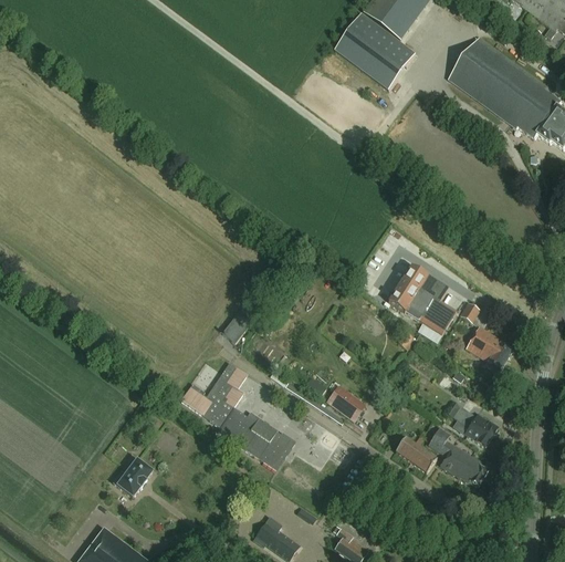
[(373,0),(364,13),(400,40),(429,0),(373,0)]
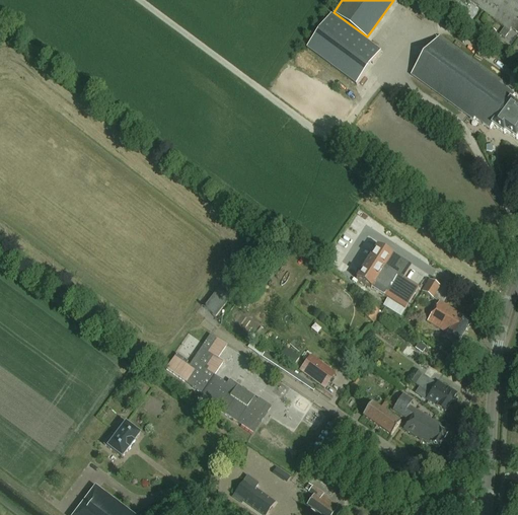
[(472,0),(506,24),(500,32),(504,35),(510,26),(517,31),(517,29),(517,0),(472,0)]
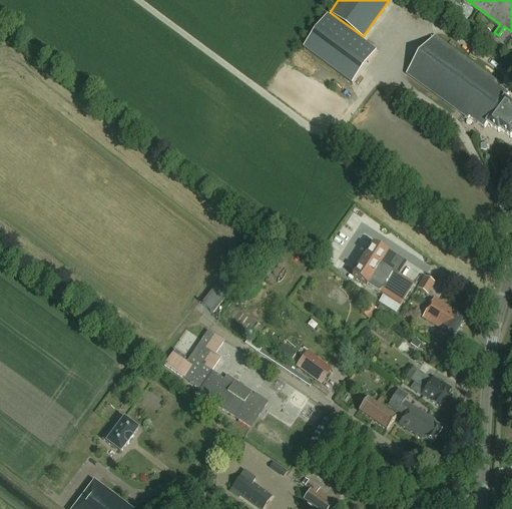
[(304,45),(352,82),(377,49),(328,13),(304,45)]
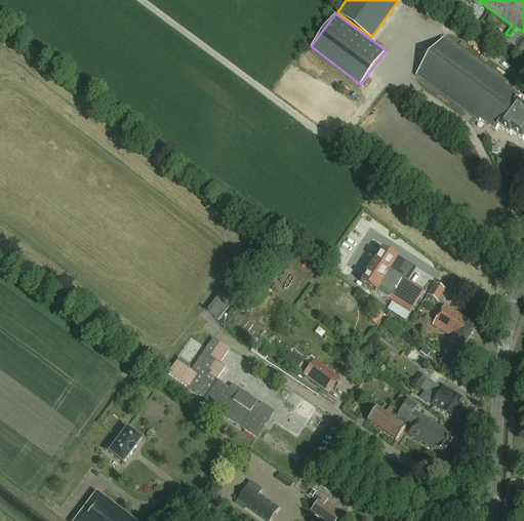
[(502,30),(497,26),(493,31),(499,35),(502,30)]
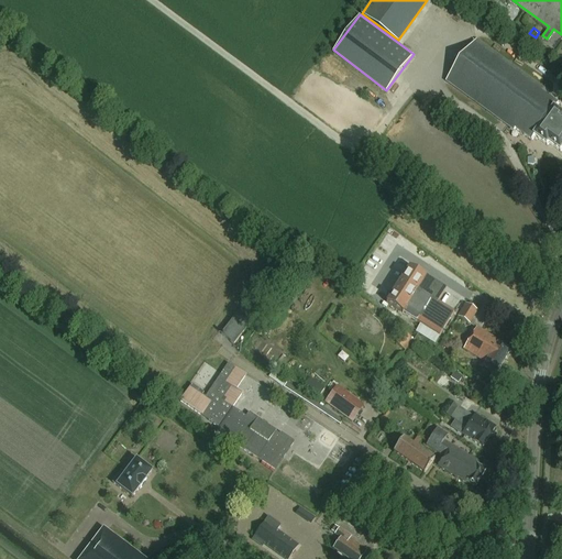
[(561,149),(561,146),(561,111),(557,107),(561,101),(550,92),(552,90),(476,35),(445,78),(513,128),(515,124),(532,136),(535,133),(547,142),(549,140),(561,149)]
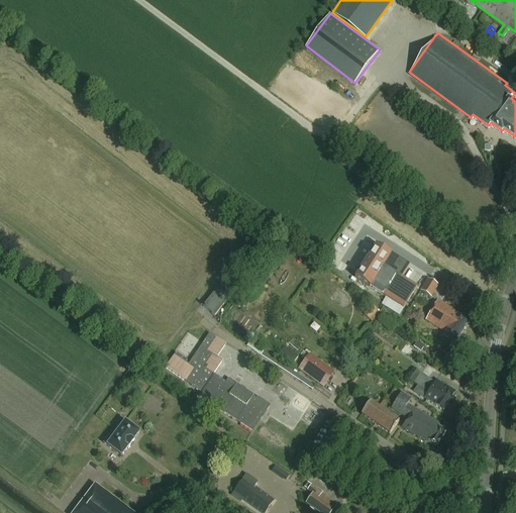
[(373,242),(354,274),(386,293),(382,299),(400,309),(415,285),(400,275),(407,264),(373,242)]
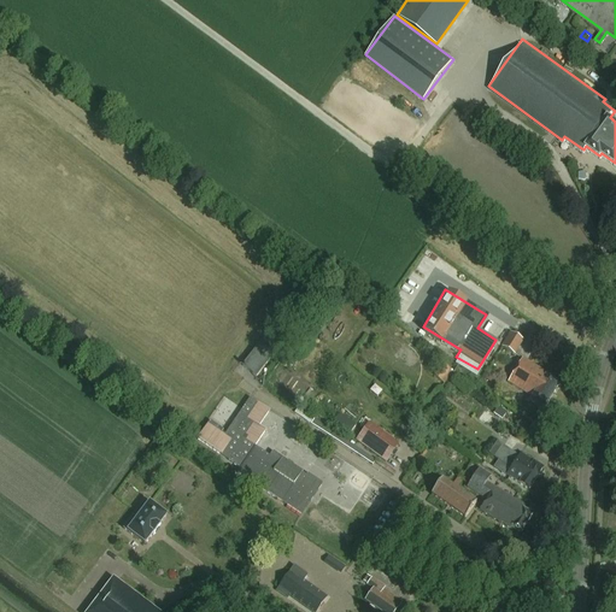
[(510,329),(500,343),(514,351),(522,337),(510,329)]
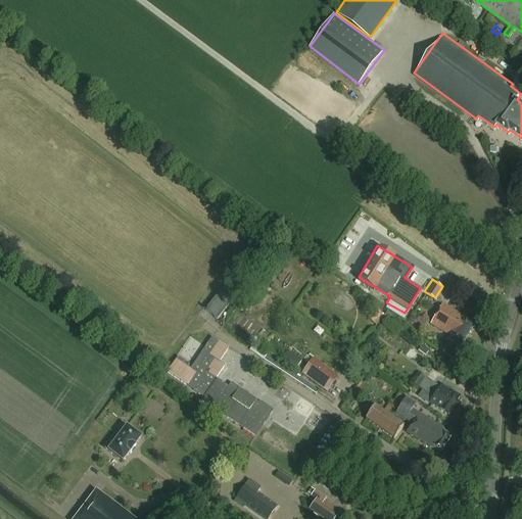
[(223,283),(204,307),(216,316),(235,292),(223,283)]
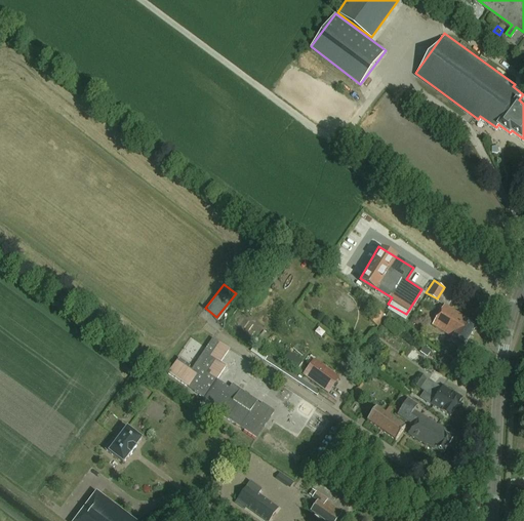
[(460,345),(474,323),(462,316),(464,314),(443,302),(431,321),(451,334),(449,337),(460,345)]
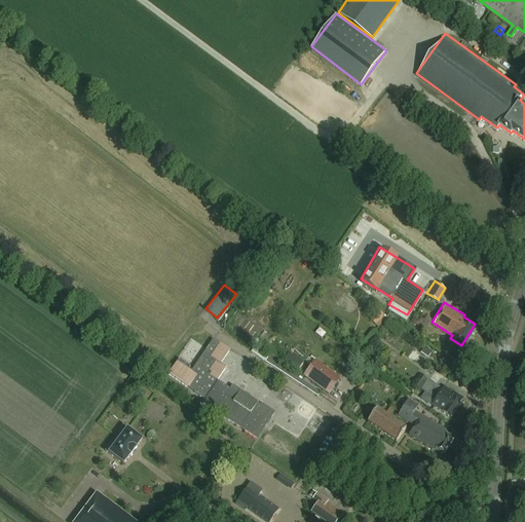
[(383,312),(377,307),(366,322),(372,326),(375,322),(377,324),(384,314),(383,313),(383,312)]
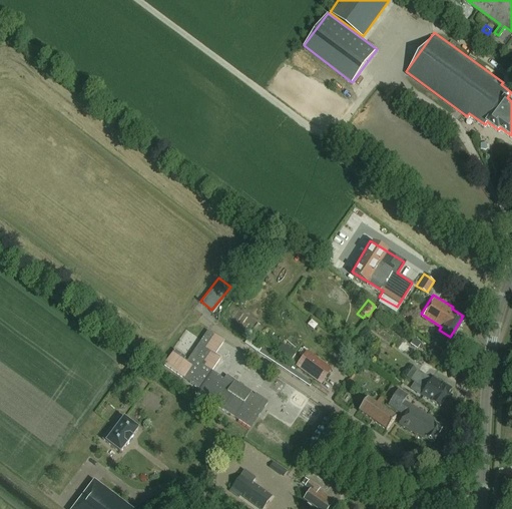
[(220,356),(214,352),(223,340),(222,339),(206,328),(202,335),(201,336),(197,341),(196,340),(198,337),(197,336),(186,328),(175,344),(188,353),(193,345),(195,346),(186,359),(179,354),(180,352),(173,347),(163,363),(201,387),(197,393),(249,427),(267,400),(267,399),(254,392),(252,394),(250,393),(251,392),(223,374),(222,376),(211,369),(220,356)]
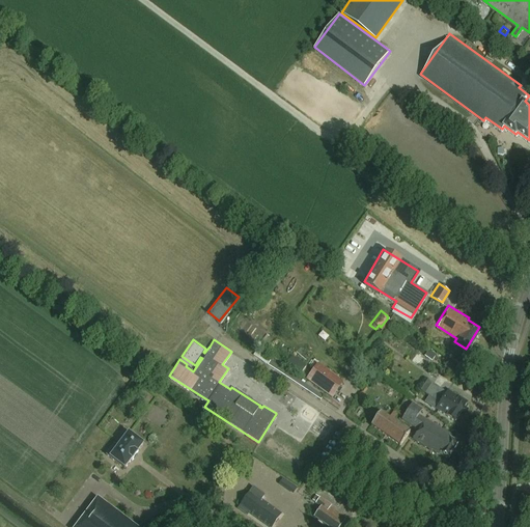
[(428,345),(424,353),(431,357),(436,350),(428,345)]
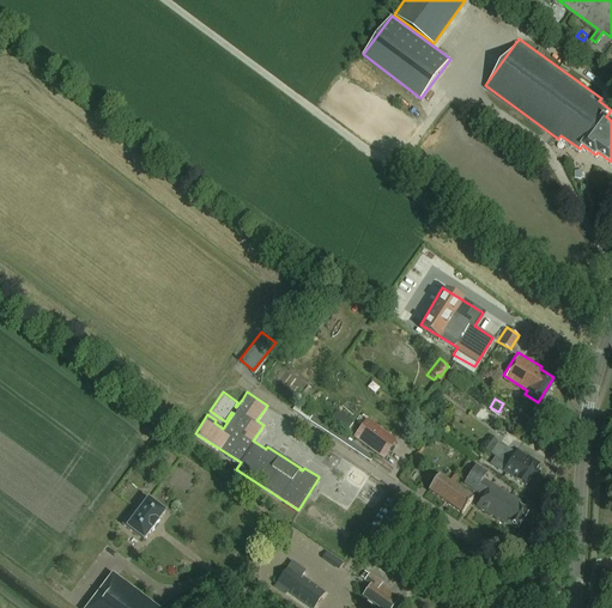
[(352,419),(337,407),(331,415),(346,427),(352,419)]
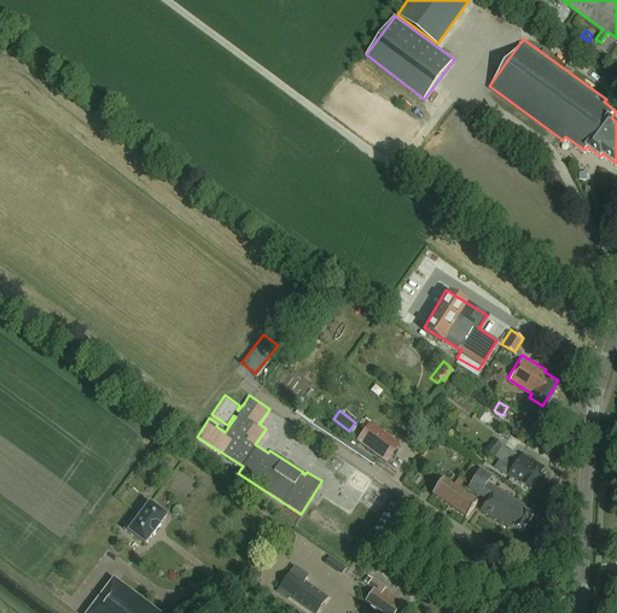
[(318,426),(320,421),(313,416),(310,421),(318,426)]
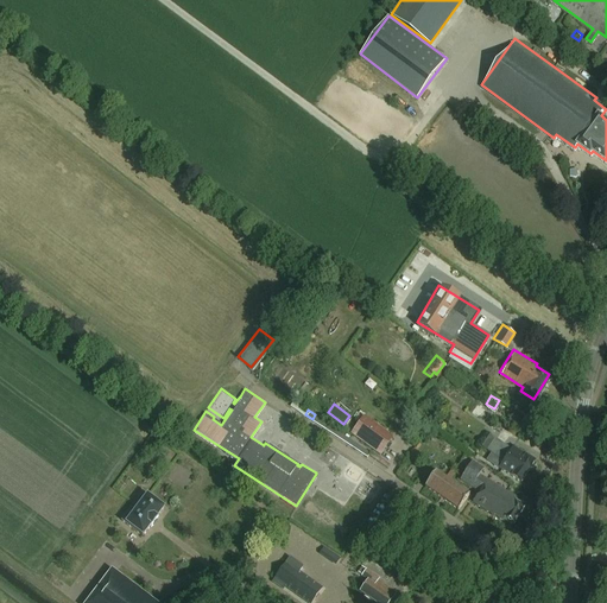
[(391,432),(361,411),(349,427),(378,449),(391,432)]
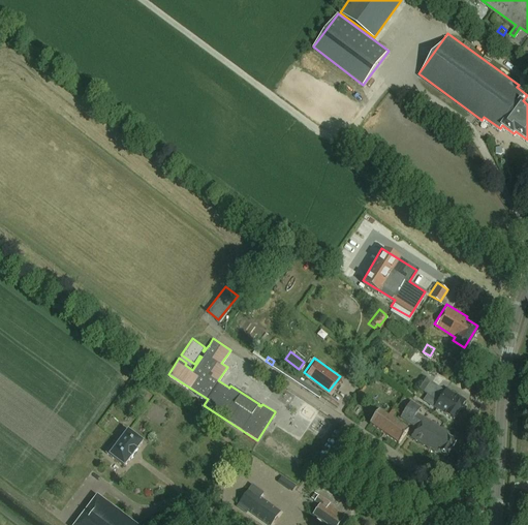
[(462,406),(464,402),(461,398),(443,387),(441,389),(423,376),(416,385),(435,398),(432,402),(452,415),(458,406),(462,406)]
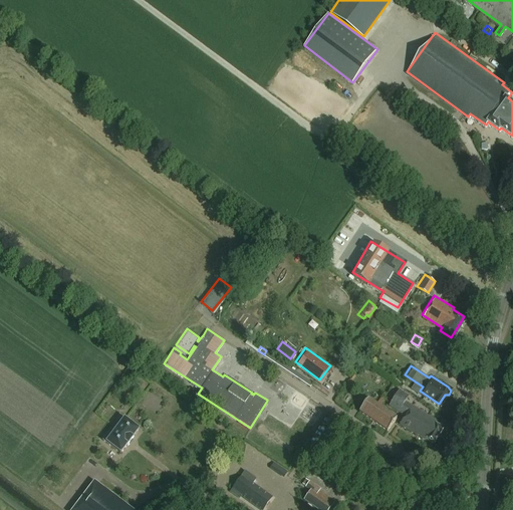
[(433,442),(442,427),(434,422),(436,419),(404,398),(406,394),(397,388),(387,403),(401,413),(399,416),(402,418),(398,423),(423,439),(425,437),(433,442)]
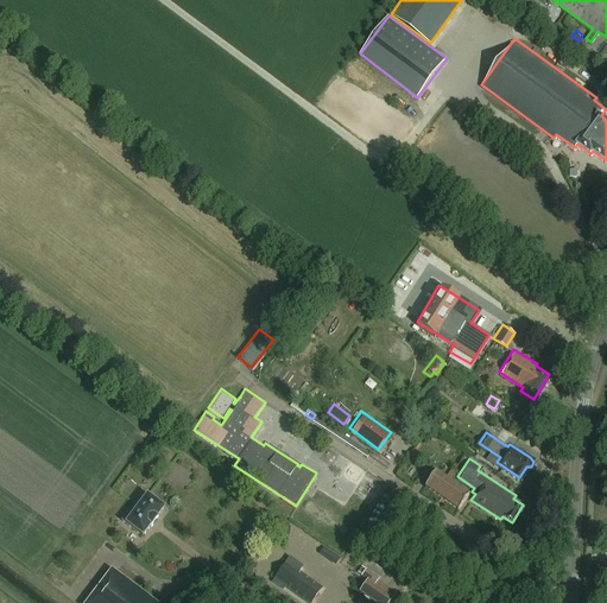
[(456,507),(467,492),(434,468),(423,484),(456,507)]
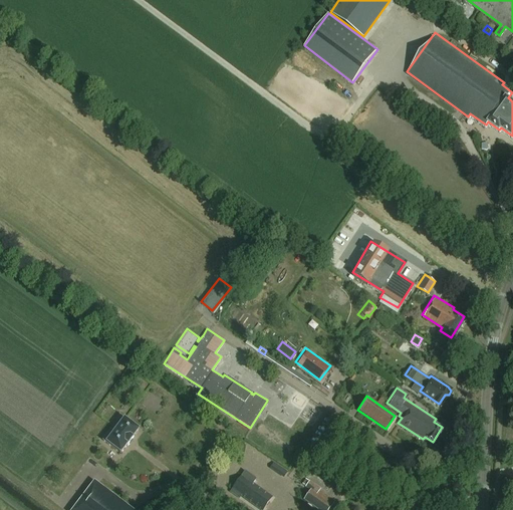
[(119,414),(101,437),(119,451),(126,443),(127,444),(133,436),(132,436),(139,427),(123,415),(122,416),(119,414)]
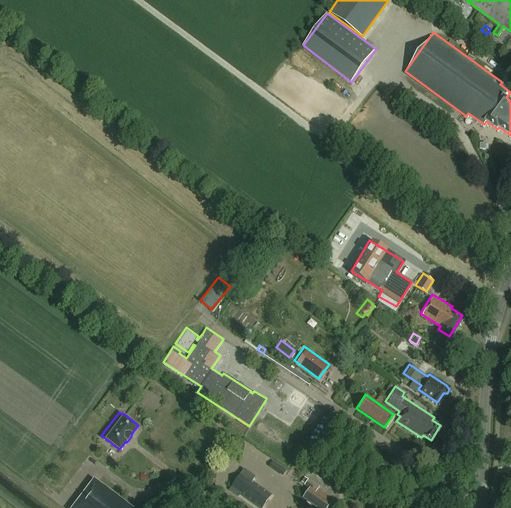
[(258,507),(268,493),(247,478),(249,475),(243,471),(240,475),(237,472),(228,484),(231,486),(229,490),(235,495),(237,492),(258,507)]
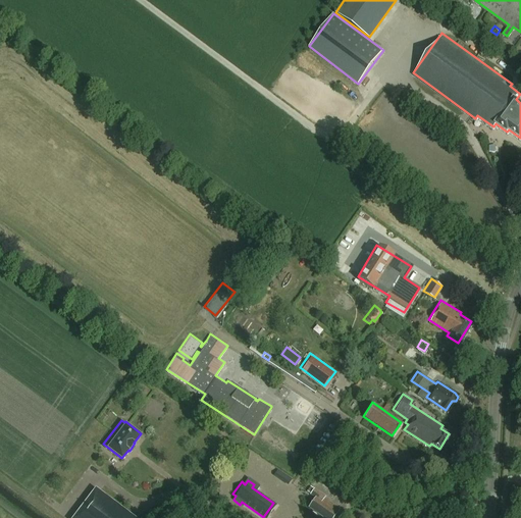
[(137,517),(95,485),(69,517),(137,517)]
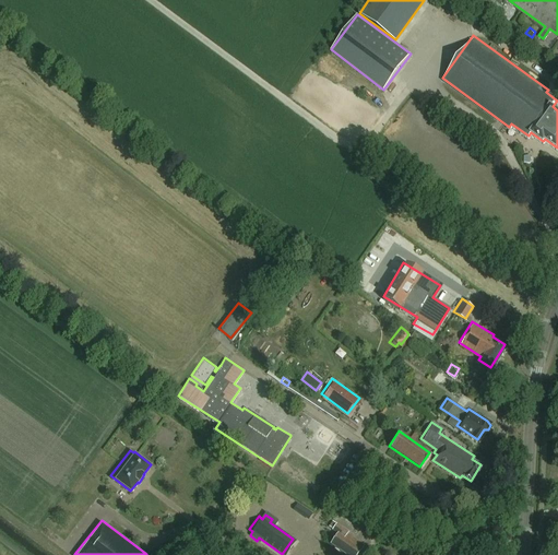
[(347,554),(353,554),(361,543),(346,532),(348,530),(336,521),(332,527),(337,531),(330,542),(347,554)]
